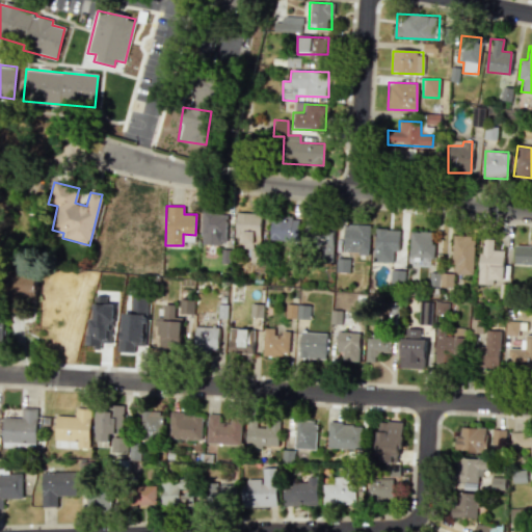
[(200,243),(225,244),(228,213),(202,211),(200,243)]
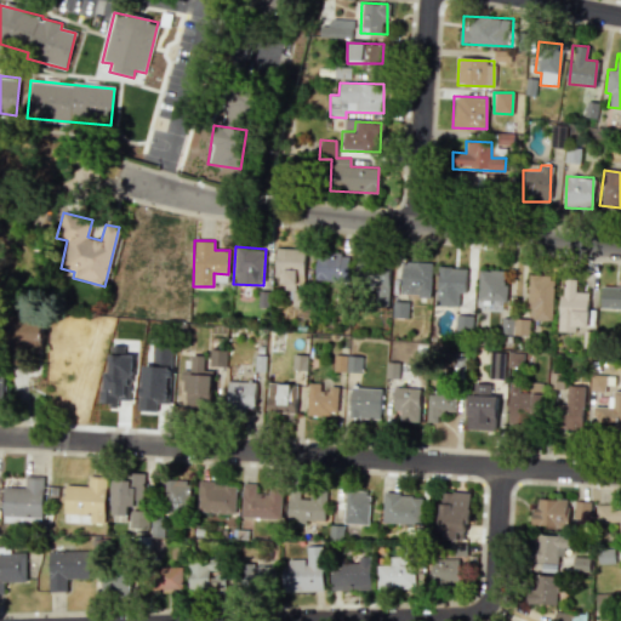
[(303,249),(274,249),(273,280),(284,280),(283,289),(294,289),(295,279),(303,279),(303,249)]
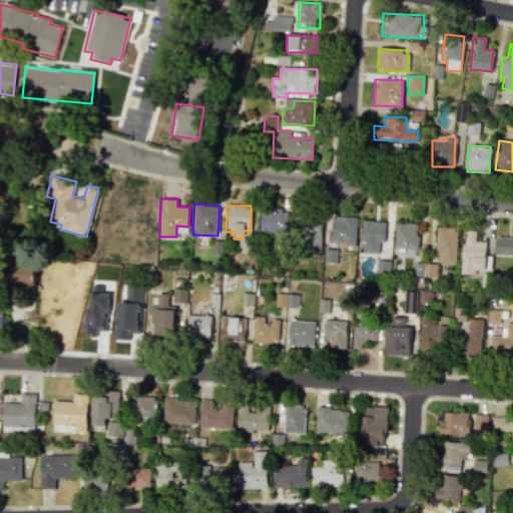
[(260,231),(287,232),(288,210),(260,210),(260,231)]
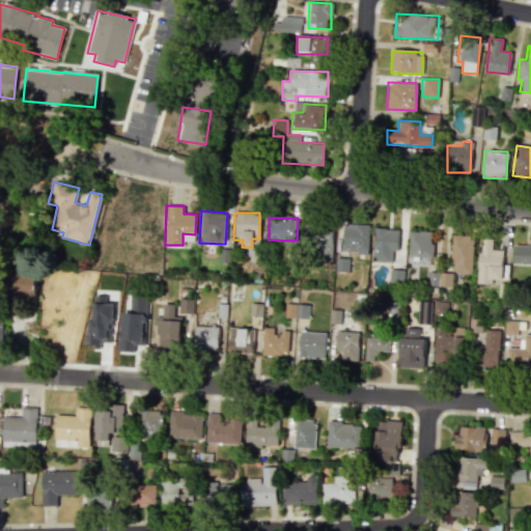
[(333,224),(304,224),(303,247),(316,247),(316,262),(332,262),(333,224)]
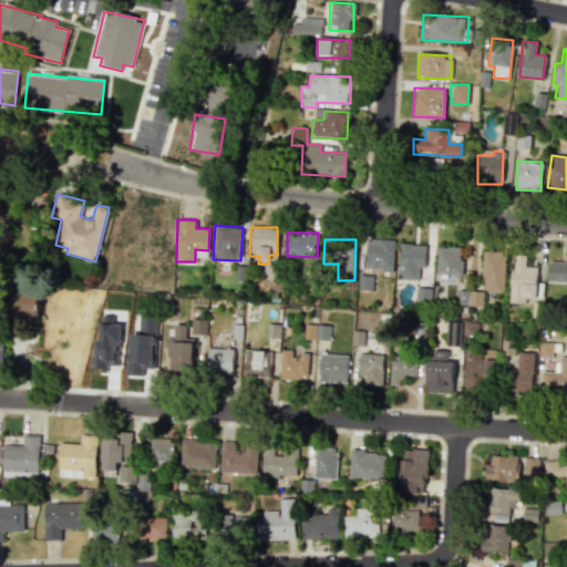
[(366,269),(392,270),(394,240),(367,239),(366,269)]
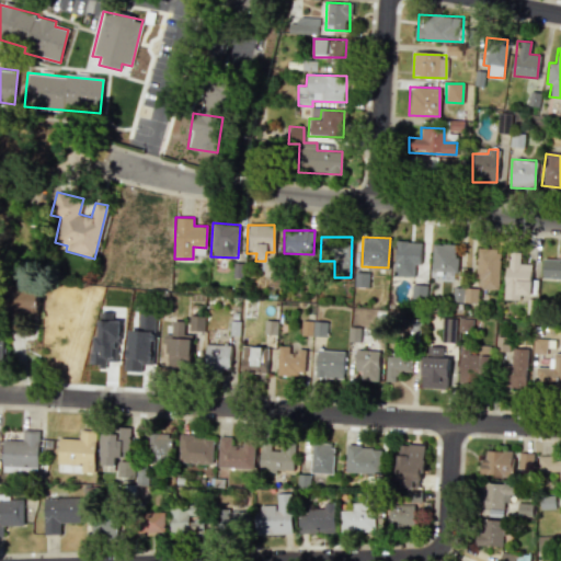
[(413,276),(414,264),(420,264),(421,242),(395,241),(393,276),(413,276)]
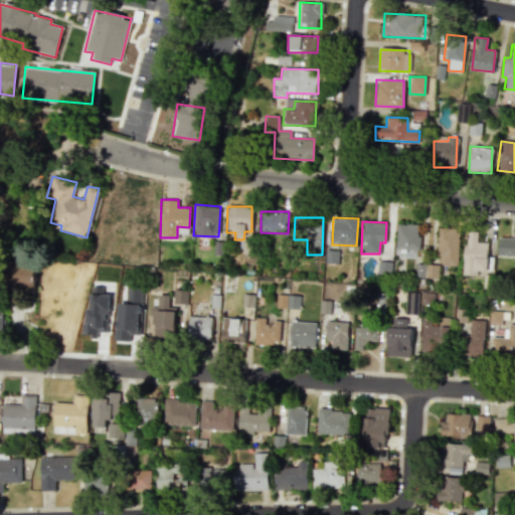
[(417,258),(418,224),(397,223),(396,256),(417,258)]
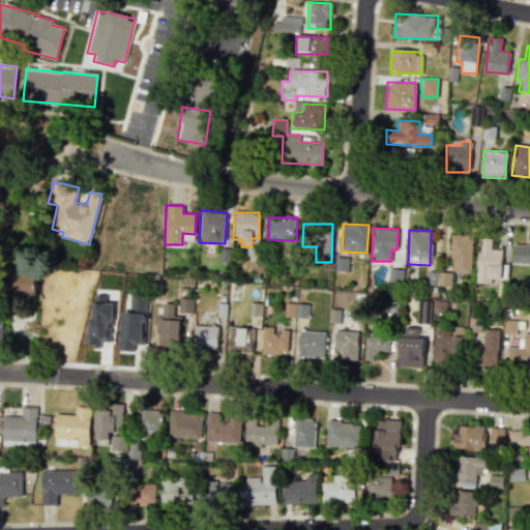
[(471,273),(472,235),(450,234),(449,272),(471,273)]
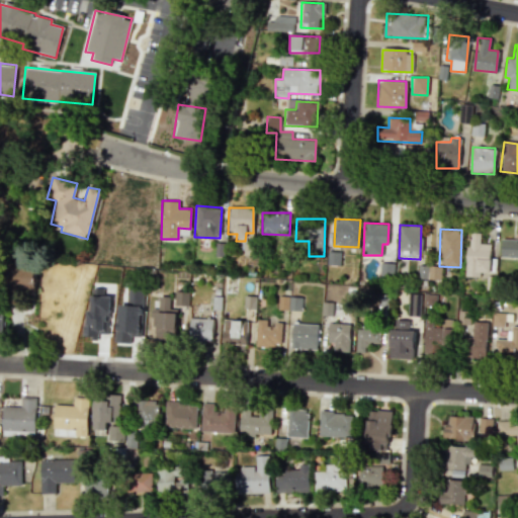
[(490,272),(490,244),(480,243),(480,233),(466,233),(466,276),(481,276),(481,272),(490,272)]
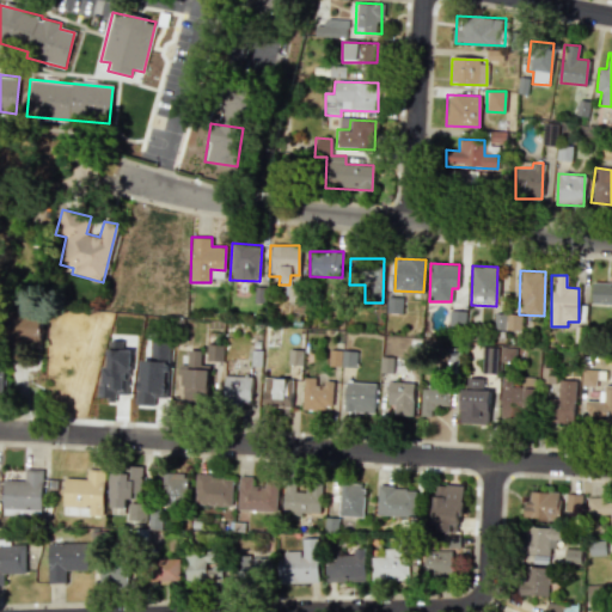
[(611,281),(592,281),(591,304),(611,304),(611,281)]
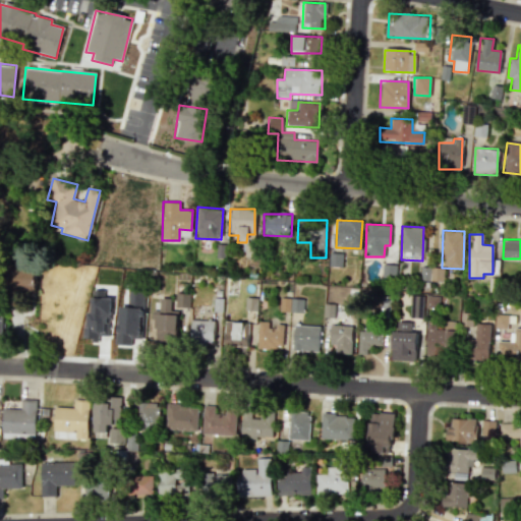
[(341,252),(329,253),(329,267),(341,266),(341,252)]
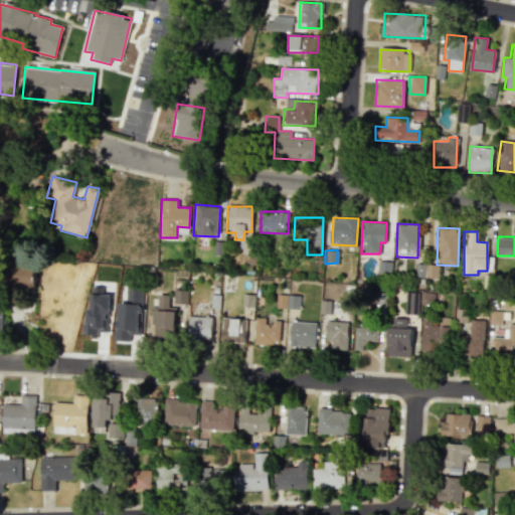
[(391,262),(377,262),(377,275),(391,275),(391,262)]
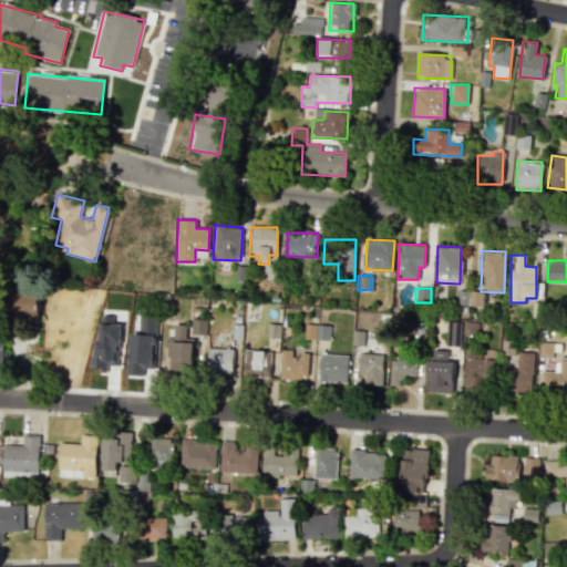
[(467,306),(482,306),(482,291),(467,291),(467,306)]
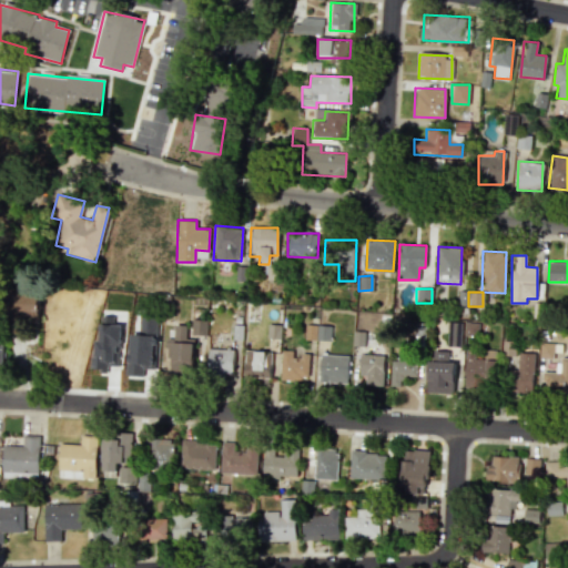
[(38,320),(39,295),(12,294),(11,318),(38,320)]
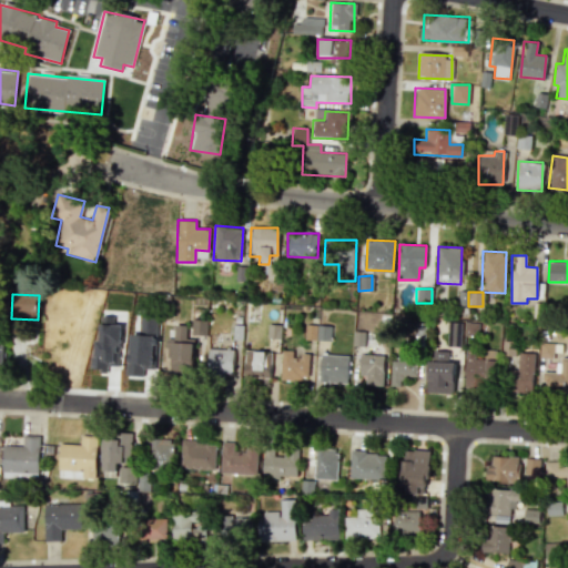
[(170,373),(193,374),(195,332),(199,332),(200,320),(190,320),(189,326),(172,325),(170,373)]
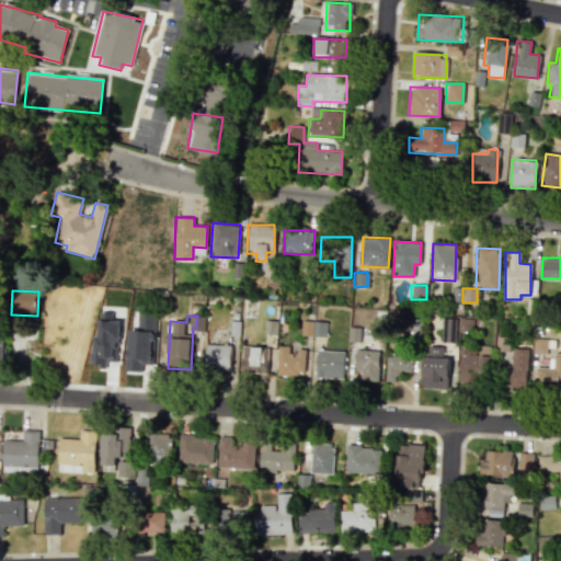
[(455,319),(442,319),(441,342),(455,342),(455,319)]
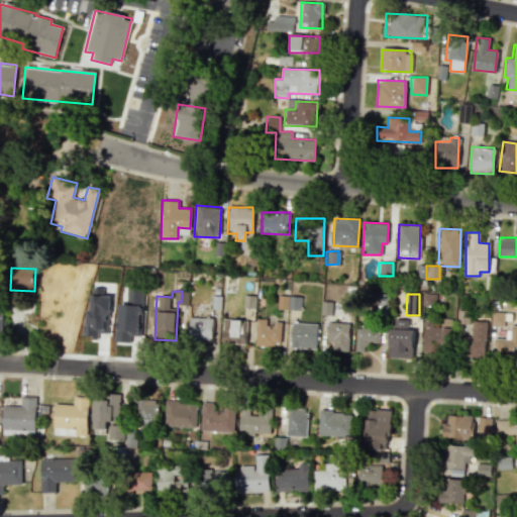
[(423,305),(435,305),(435,294),(423,294),(423,305)]
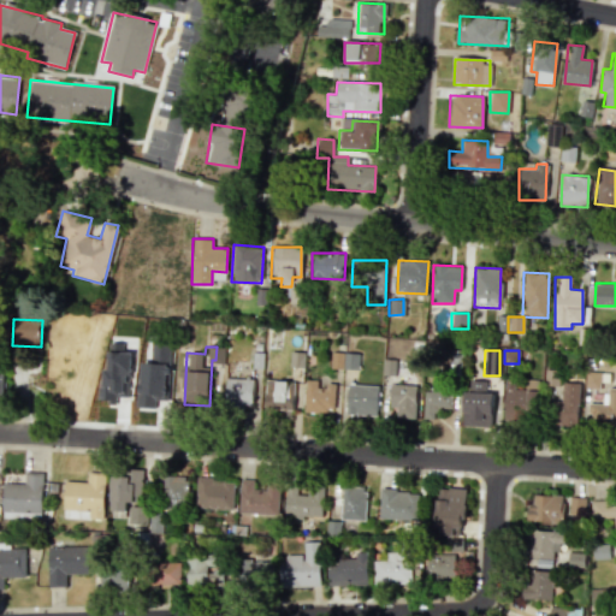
[(116,392),(130,394),(131,353),(105,351),(102,402),(116,402),(116,392)]
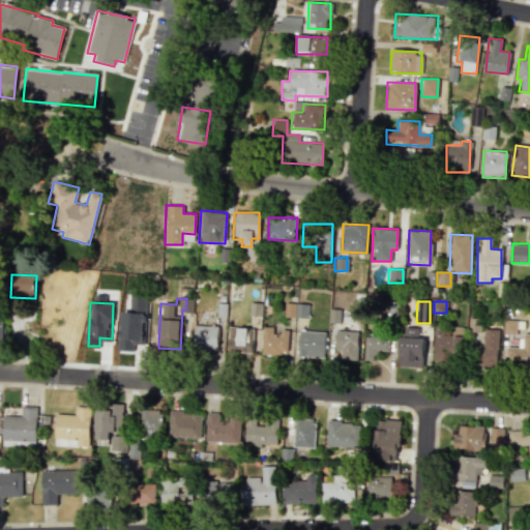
[(307,318),(308,303),(285,303),(284,317),(307,318)]
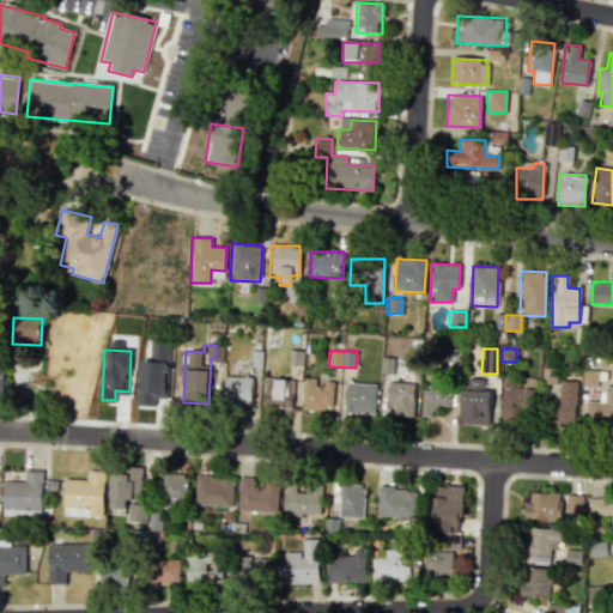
[(381,374),(392,375),(393,358),(382,358),(381,374)]
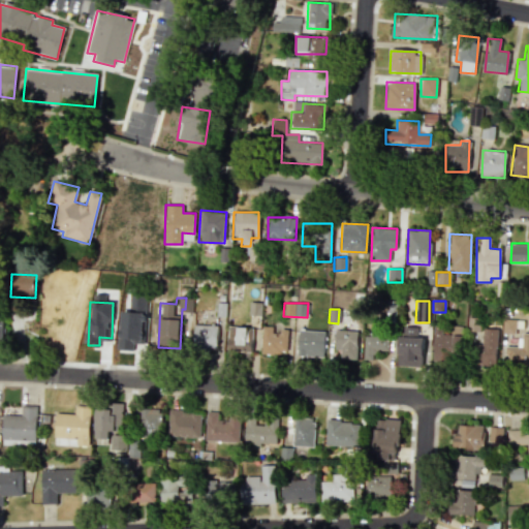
[(145,313),(121,312),(120,345),(132,346),(132,343),(144,343),(145,313)]
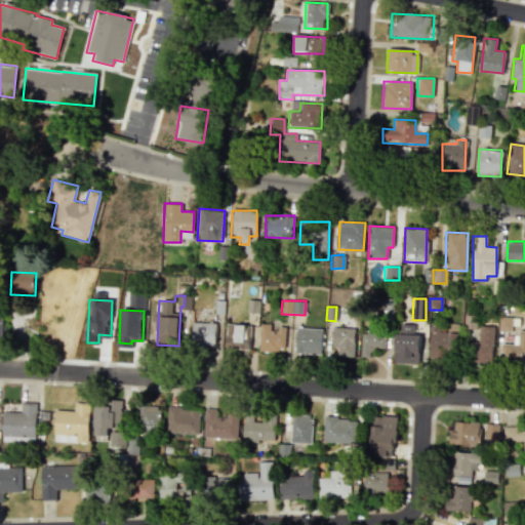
[(498,330),(511,330),(511,317),(498,317),(498,330)]
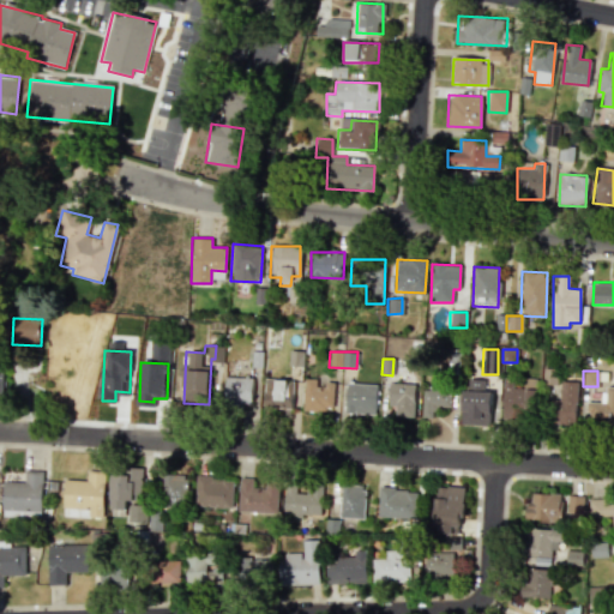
[(253,378),(226,377),(224,403),(252,404),(253,378)]
